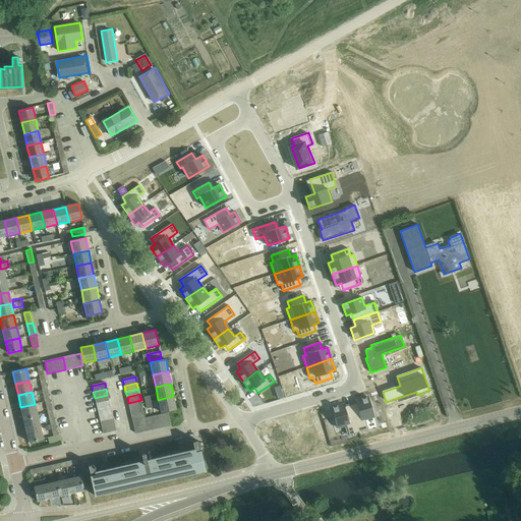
[(95,398),(96,404),(109,401),(107,395),(95,398)]
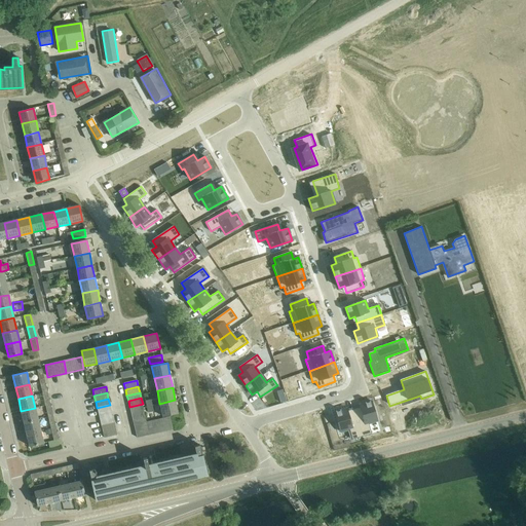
[(175,400),(159,404),(162,417),(178,413),(175,400)]
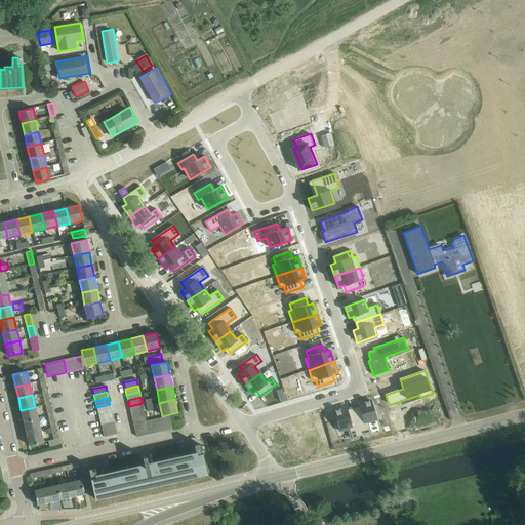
[(360,409),(354,411),(361,436),(371,433),(368,422),(376,420),(370,400),(359,404),(360,409)]
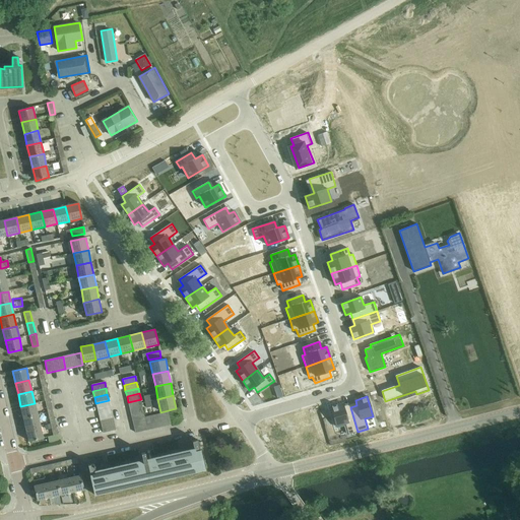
[(128,402),(129,408),(142,405),(141,399),(128,402)]
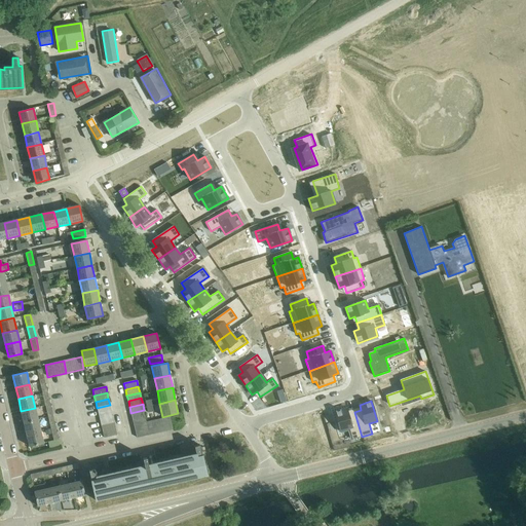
[(97,408),(98,414),(111,411),(110,405),(97,408)]
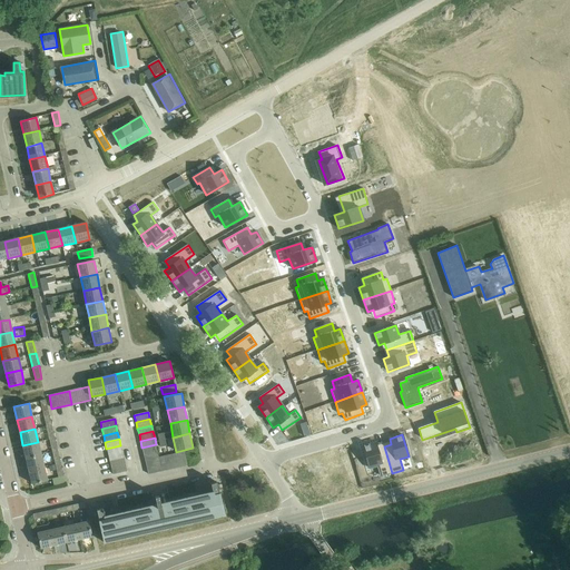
[(22,445),(26,458),(40,454),(38,442),(22,445)]
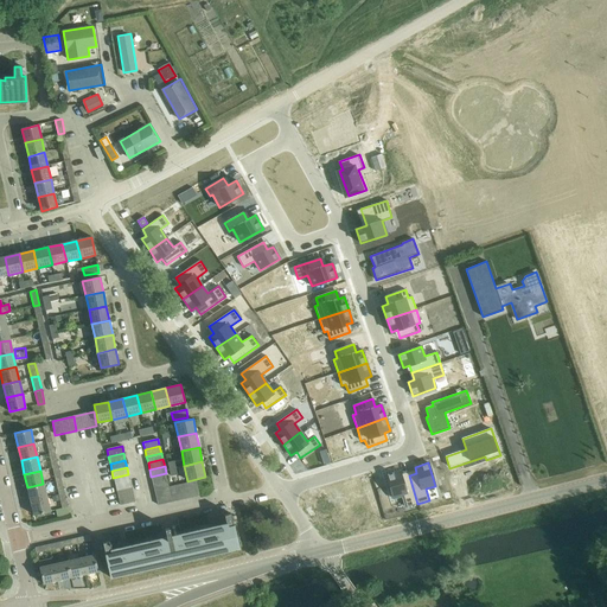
[(400,471),(387,475),(394,498),(403,496),(407,508),(417,504),(409,475),(402,477),(400,471)]
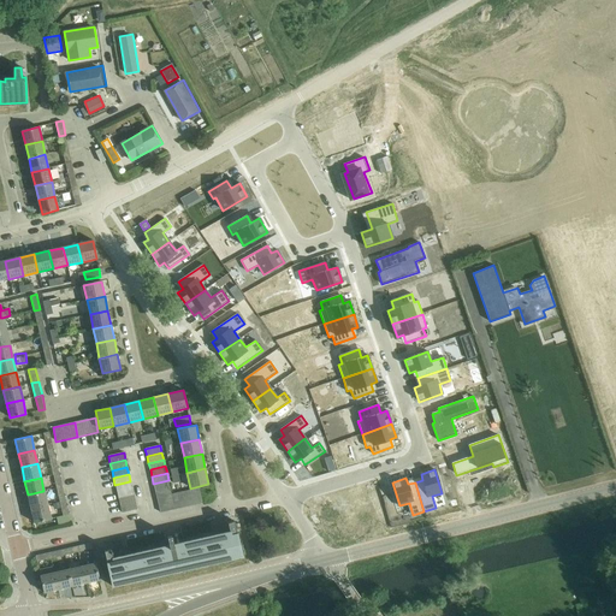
[(153,484),(155,491),(170,487),(169,480),(153,484)]
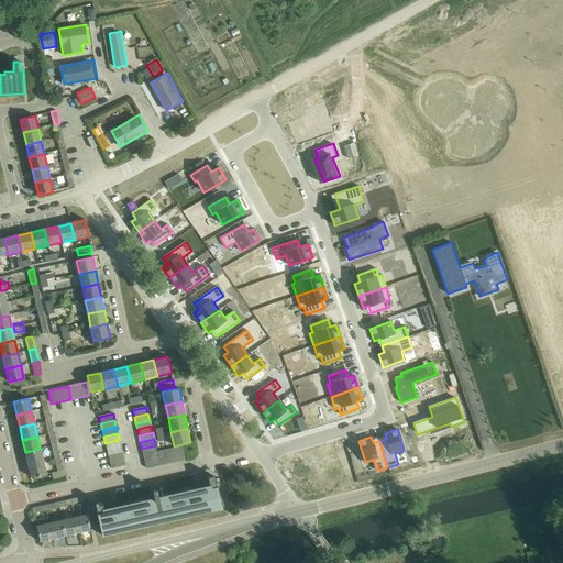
[(105,443),(107,449),(120,445),(119,440),(105,443)]
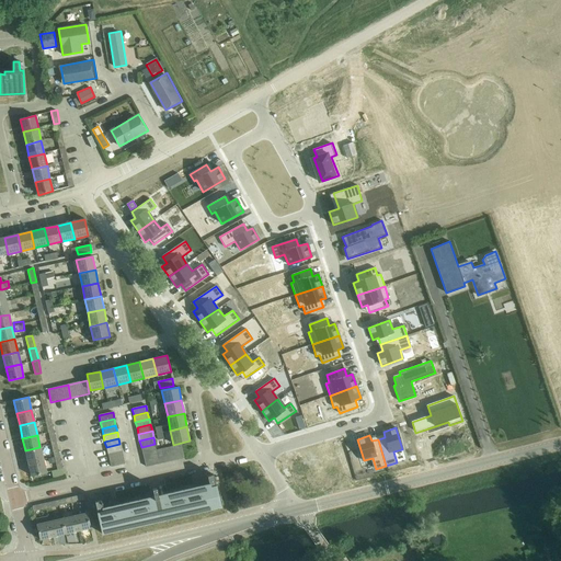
[(106,447),(107,454),(122,450),(119,444),(106,447)]
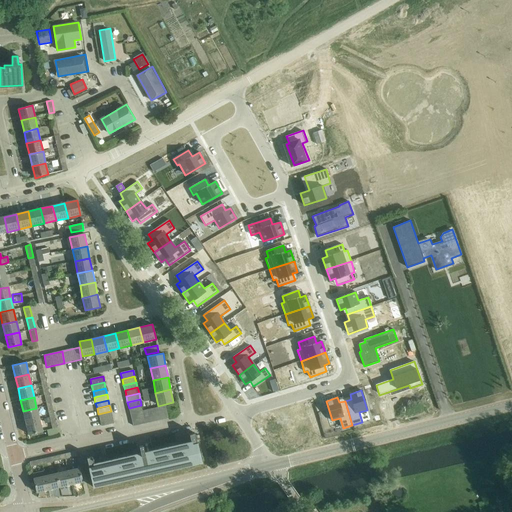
[(130,414),(136,412),(142,411),(143,411),(141,405),(129,408),(130,414)]
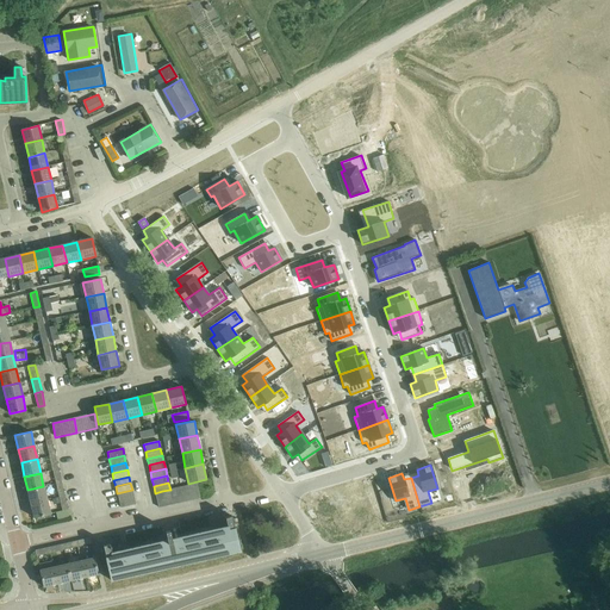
[(198,484),(170,490),(169,490),(173,504),(201,498),(198,484)]
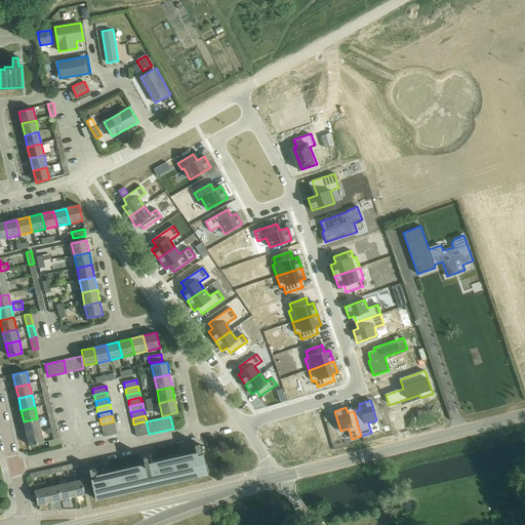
[(24,421),(27,434),(40,431),(37,418),(24,421)]
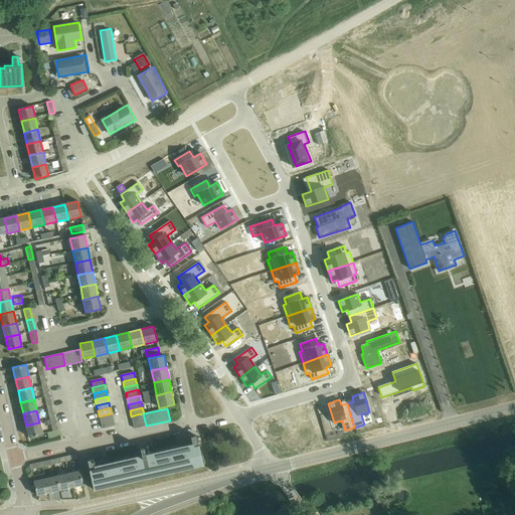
[(99,416),(100,422),(113,419),(112,413),(99,416)]
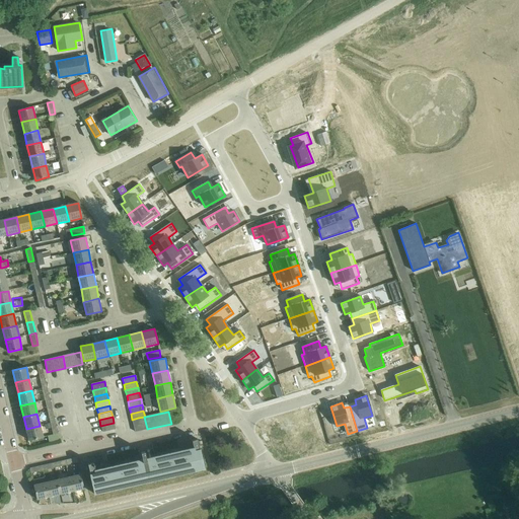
[(144,417),(138,418),(141,431),(147,429),(144,417)]
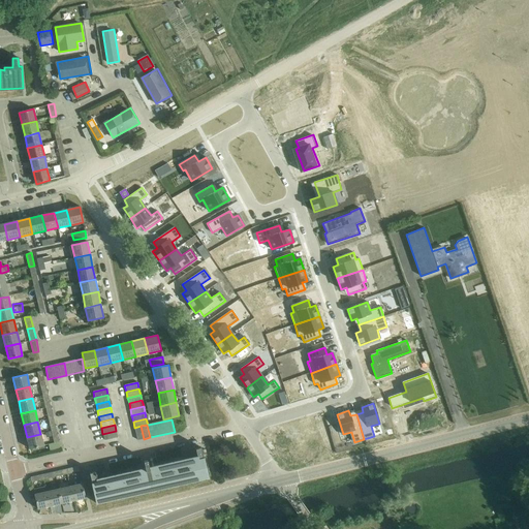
[(141,426),(134,428),(137,440),(144,439),(141,426)]
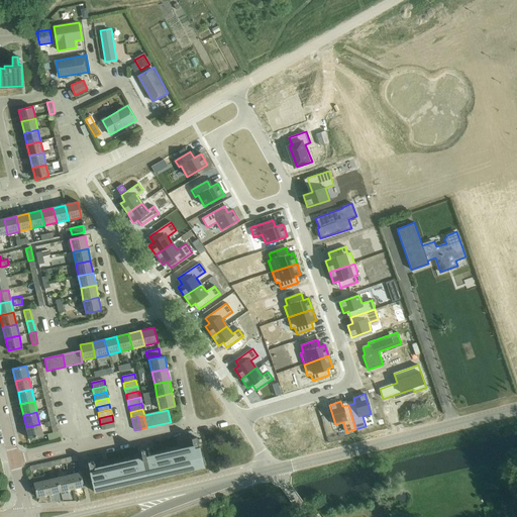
[(113,421),(100,424),(102,430),(114,427),(113,421)]
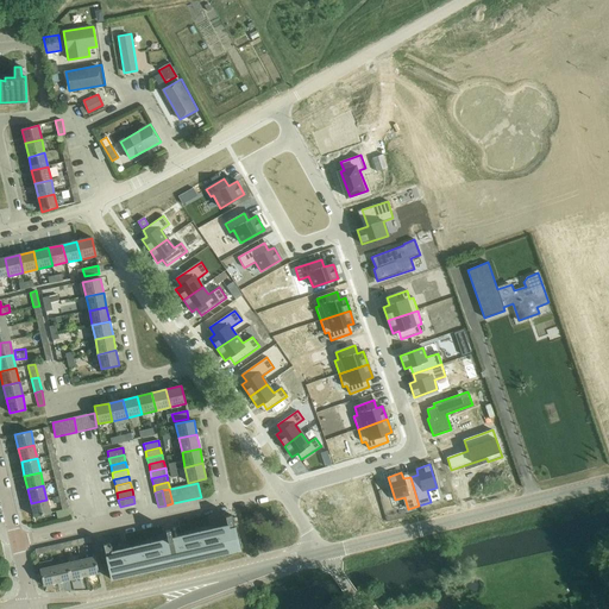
[(46,500),(31,503),(33,516),(50,513),(46,500)]
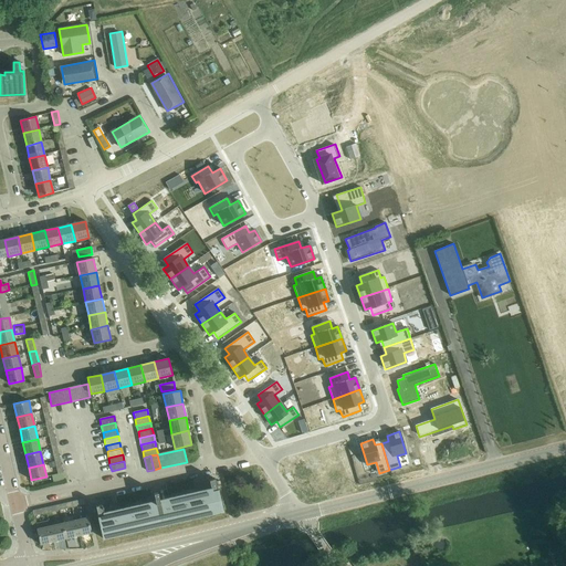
[(64,480),(62,473),(59,473),(52,475),(53,482),(64,480)]
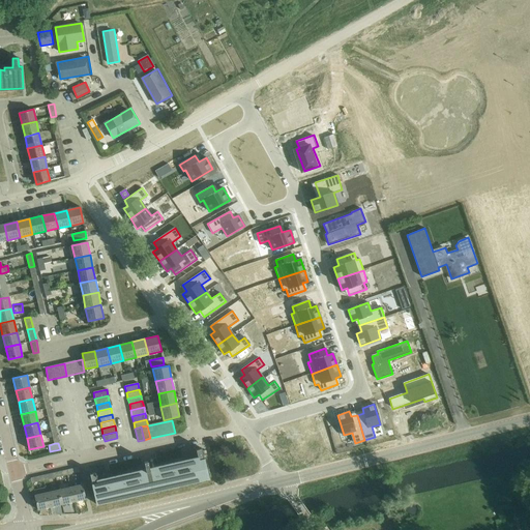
[(185,452),(187,462),(193,482),(209,478),(204,458),(202,448),(185,452)]
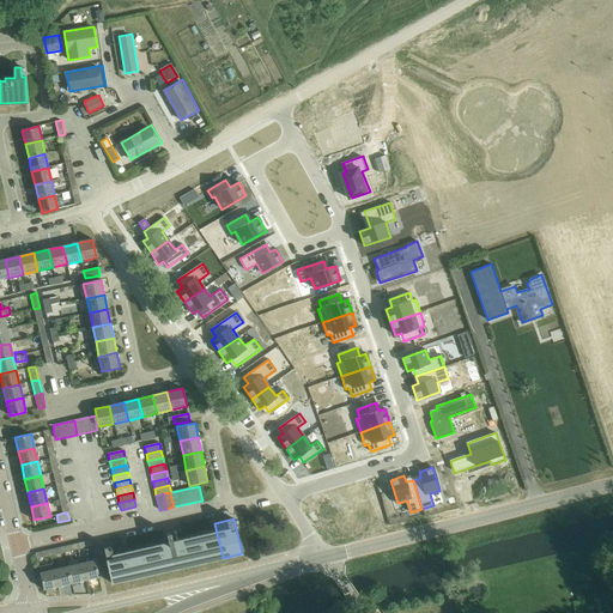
[(169,545),(162,546),(167,570),(186,566),(180,542),(174,544),(171,533),(167,534),(169,545)]
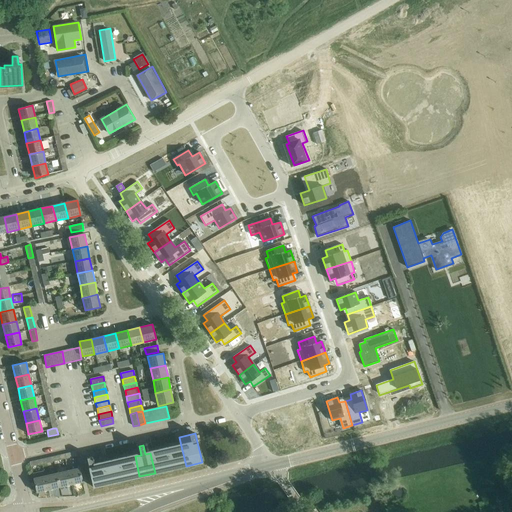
[(181,446),(166,449),(170,469),(186,466),(181,446)]
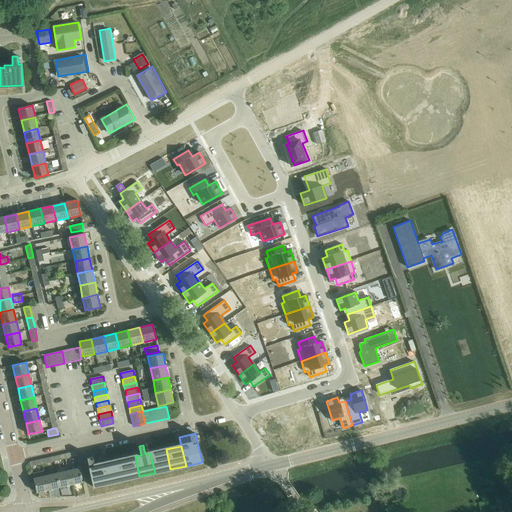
[(166,449),(150,453),(155,473),(170,469),(166,449)]
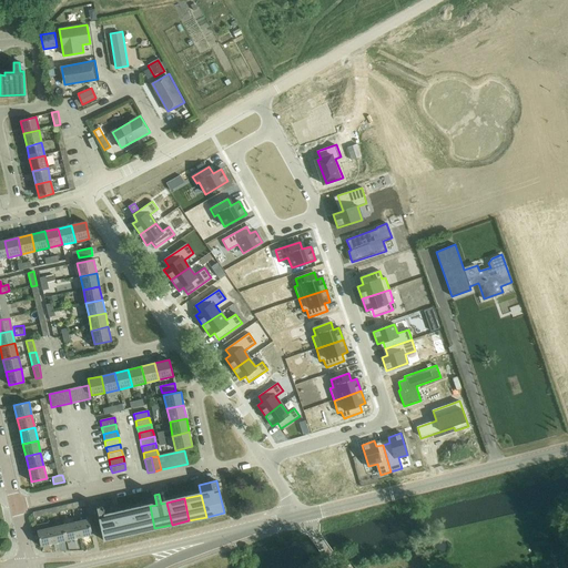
[(115,514),(113,504),(97,508),(99,518),(98,518),(103,540),(121,536),(115,514)]
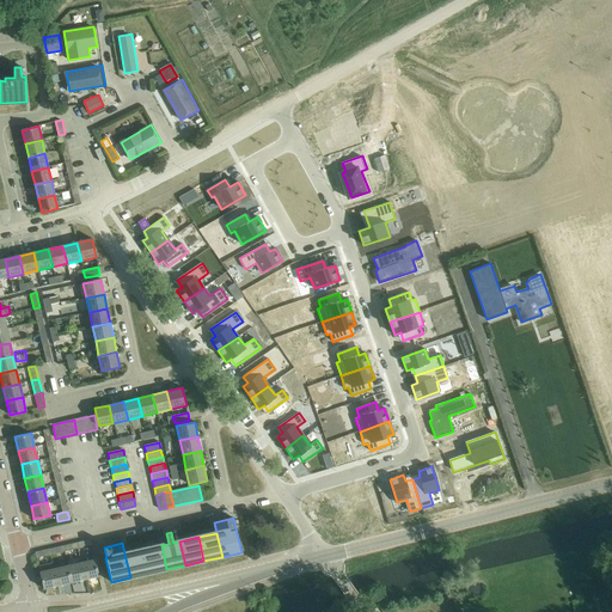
[(161,545),(144,550),(148,574),(166,569),(161,545)]
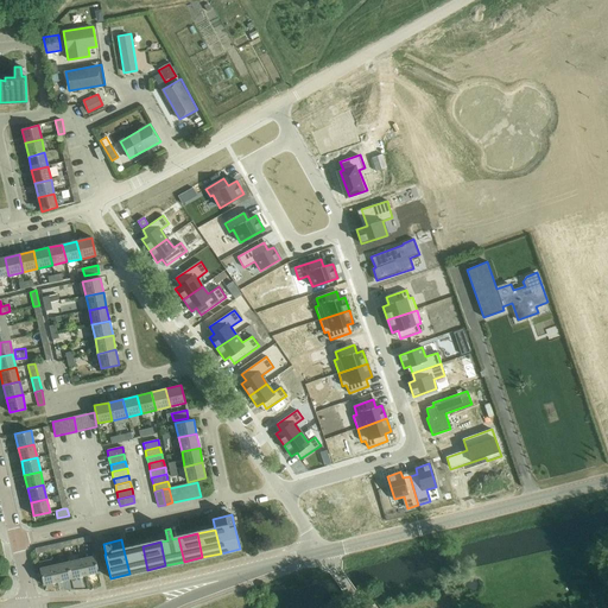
[(143,546),(124,550),(130,574),(147,570),(143,546)]
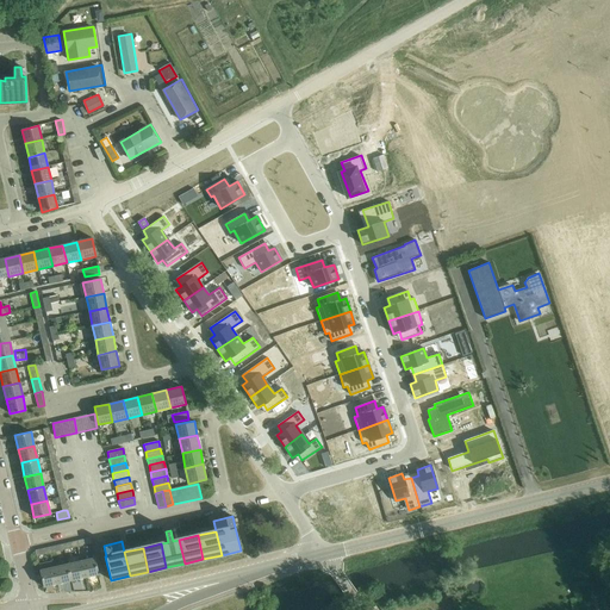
[(94,558),(81,561),(85,577),(98,574),(94,558)]
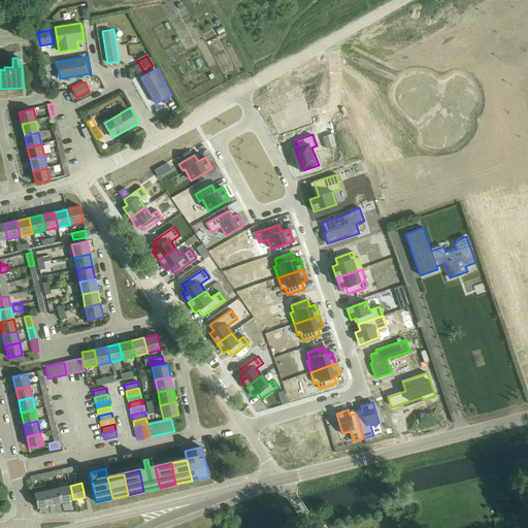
[(70,486),(58,488),(61,502),(73,499),(70,486)]
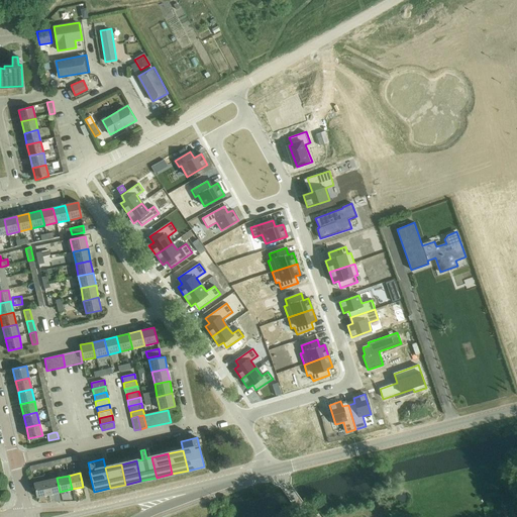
[(57,478),(45,481),(48,495),(60,492),(57,478)]
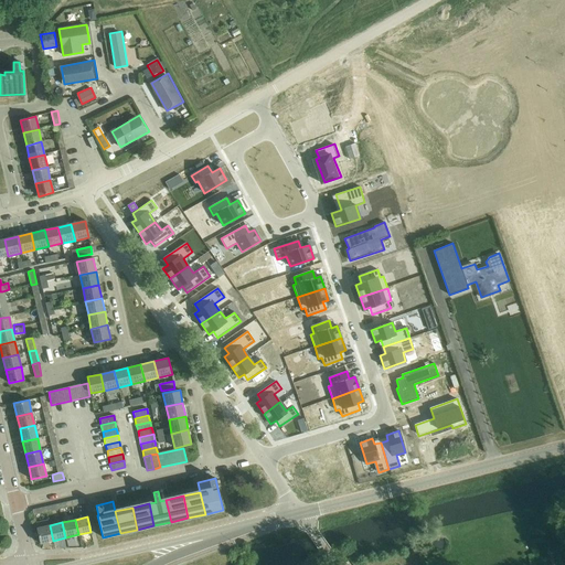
[(53,541),(50,525),(36,529),(40,543),(53,541)]
